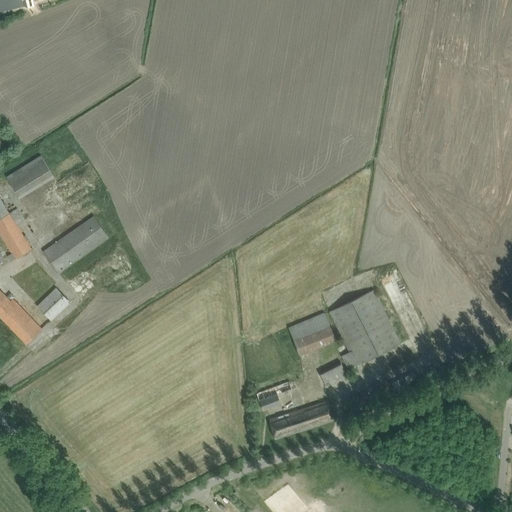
[(0,0),(0,11),(32,4),(31,0),(0,0)]
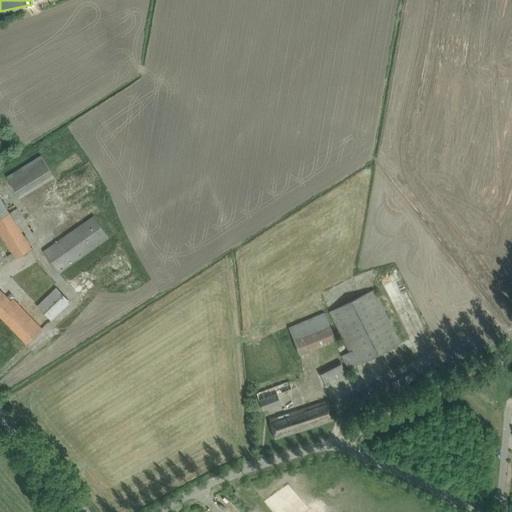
[(7,177),(20,197),(54,176),(41,155),(7,177)]
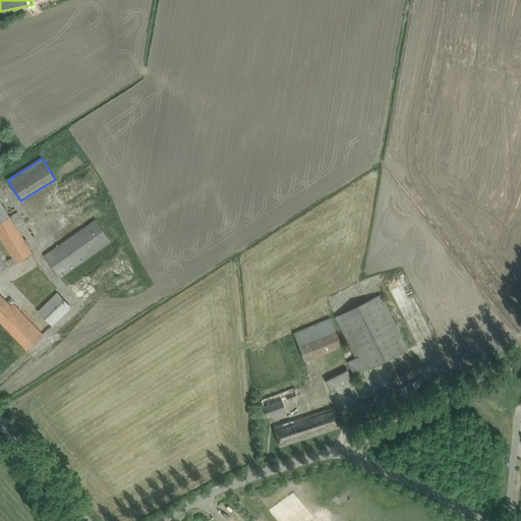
[(91,165),(75,175),(81,184),(89,179),(91,182),(98,177),(91,165)]
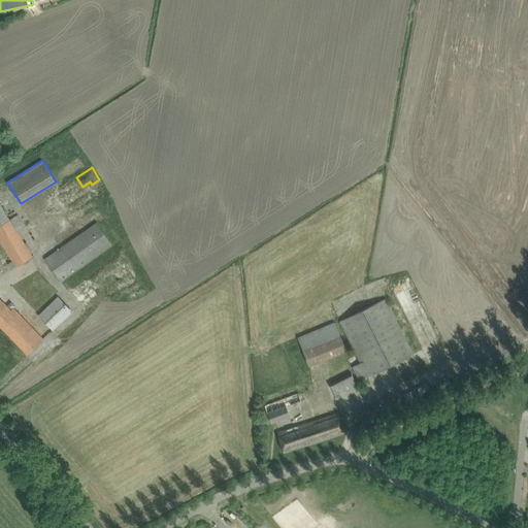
[(0,203),(0,239),(12,261),(8,264),(11,269),(32,257),(20,236),(9,220),(0,203)]
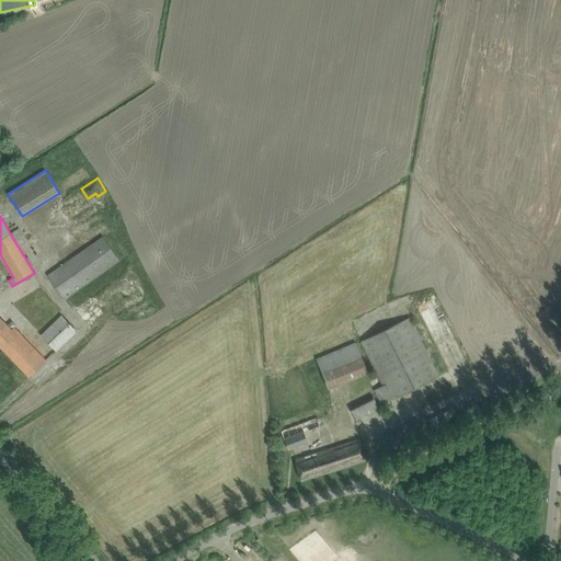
[(19,228),(10,233),(21,251),(30,245),(19,228)]
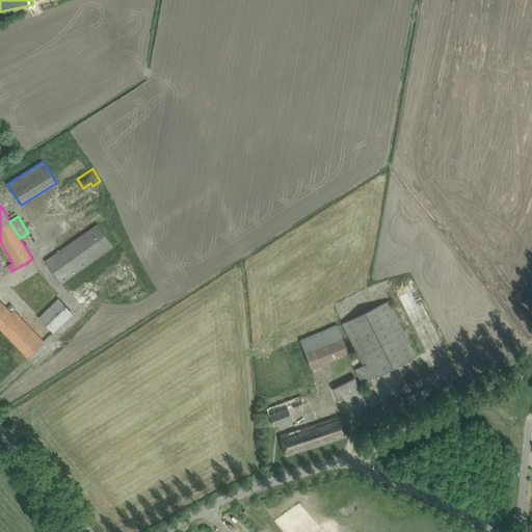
[(46,261),(60,283),(112,246),(98,224),(46,261)]
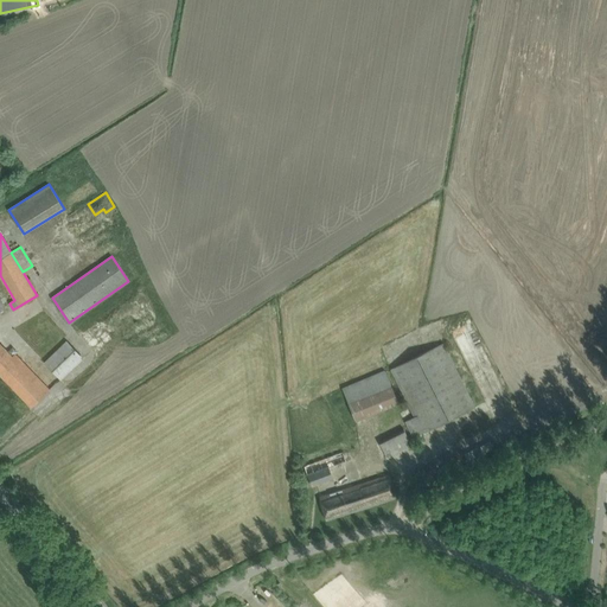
[(0,343),(0,374),(32,407),(50,390),(16,355),(13,357),(0,343)]
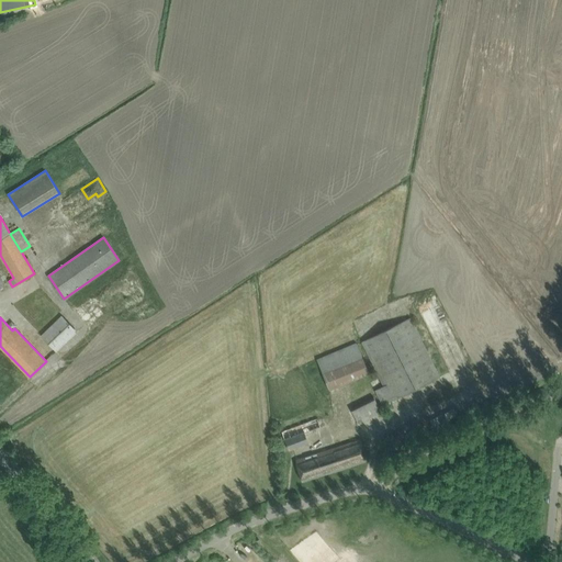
[(42,336),(57,351),(77,333),(63,317),(42,336)]
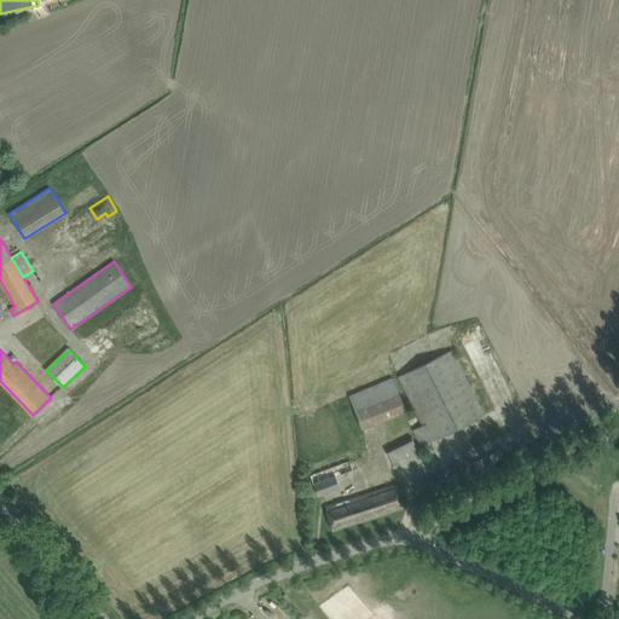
[(415,431),(417,435),(422,446),(485,415),(452,351),(399,377),(423,426),(415,431)]
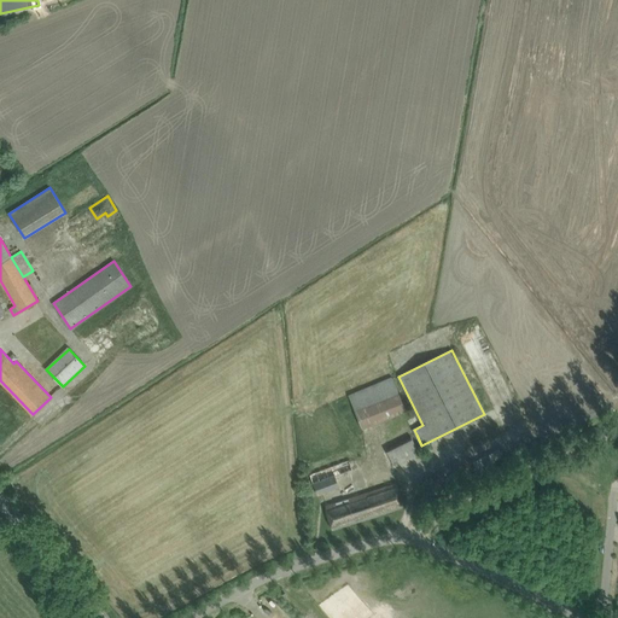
[(362,429),(374,424),(366,403),(397,391),(391,378),(348,396),(362,429)]
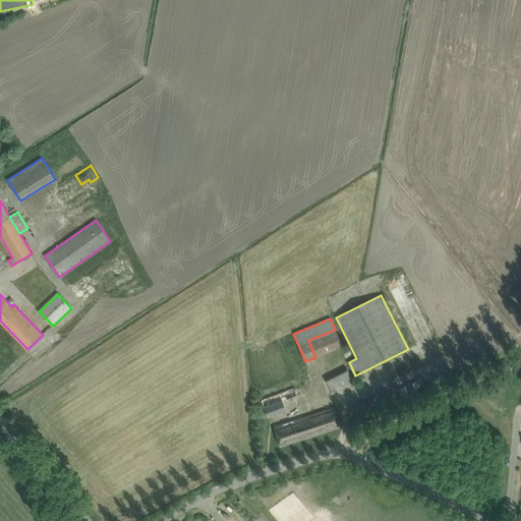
[(342,346),(335,330),(308,340),(315,357),(342,346)]
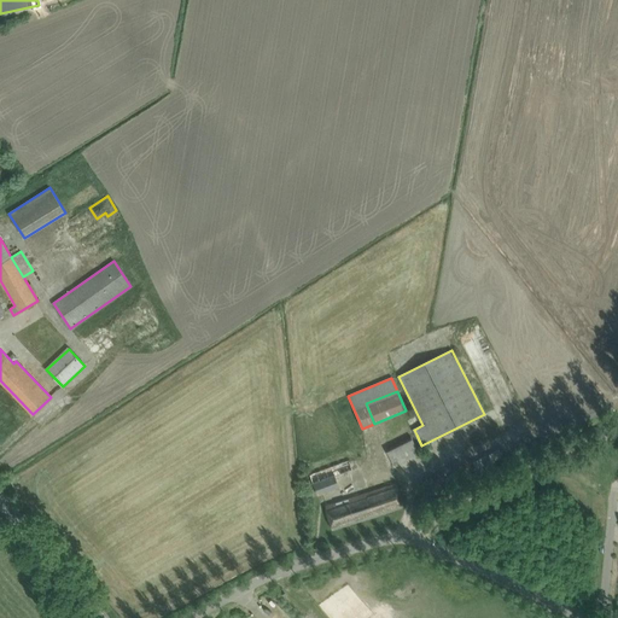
[(386,450),(390,458),(415,444),(412,438),(386,450)]
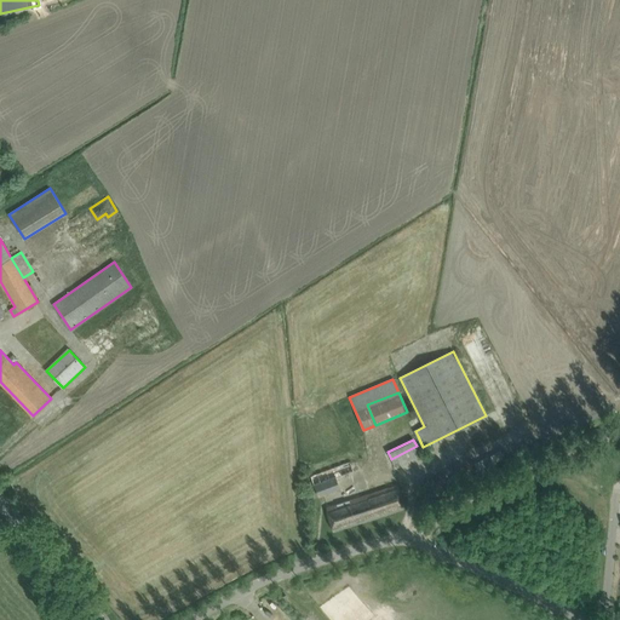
[(420,453),(417,446),(391,459),(395,466),(420,453)]
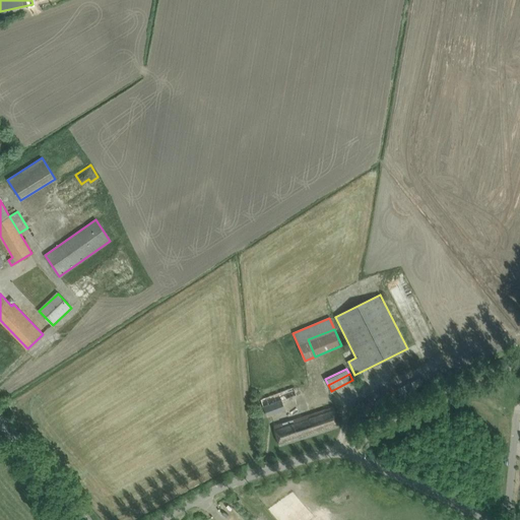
[(420,378),(398,389),(401,395),(423,383),(420,378)]
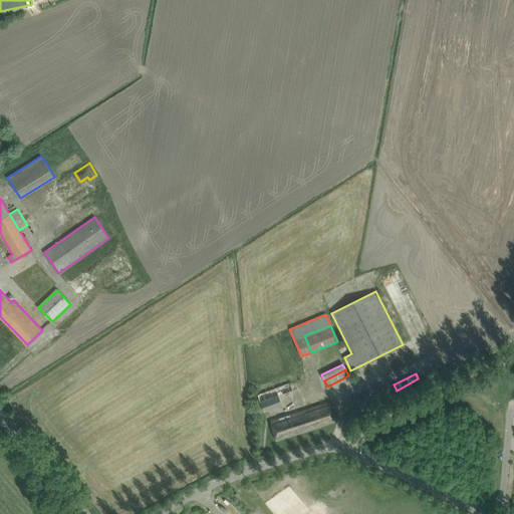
[(257,395),(263,413),(282,406),(278,396),(292,391),(290,383),(257,395)]
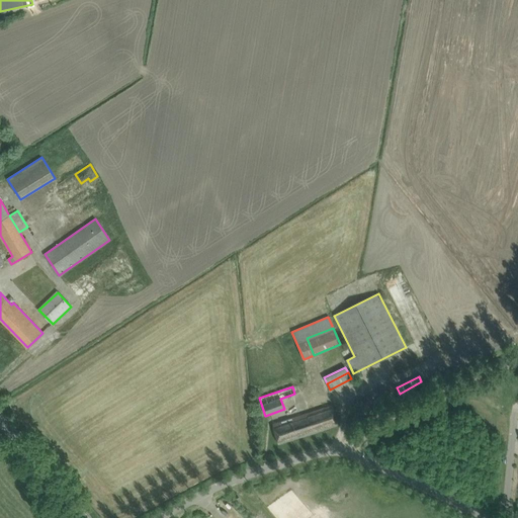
[(272,424),(275,434),(278,444),(338,425),(332,405),(272,424)]
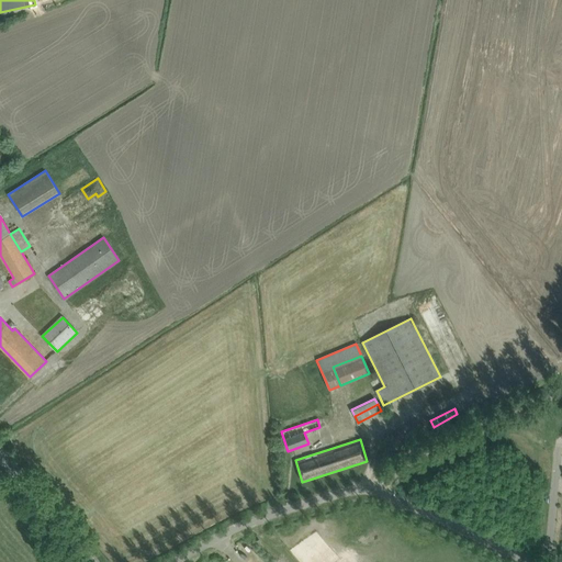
All buildings are outlined.
